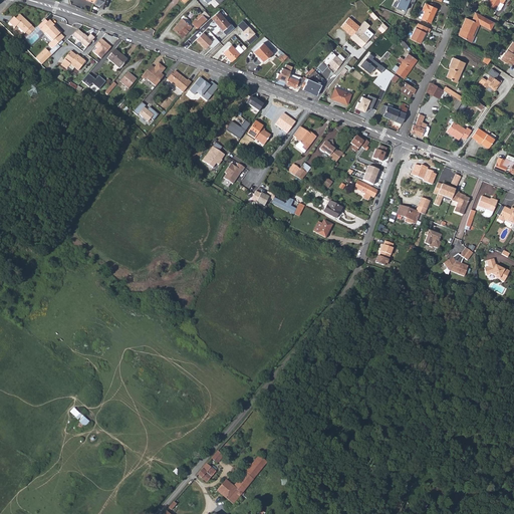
[(106,0),(94,0),(93,3),(98,5),(98,7),(103,9),(106,0)]
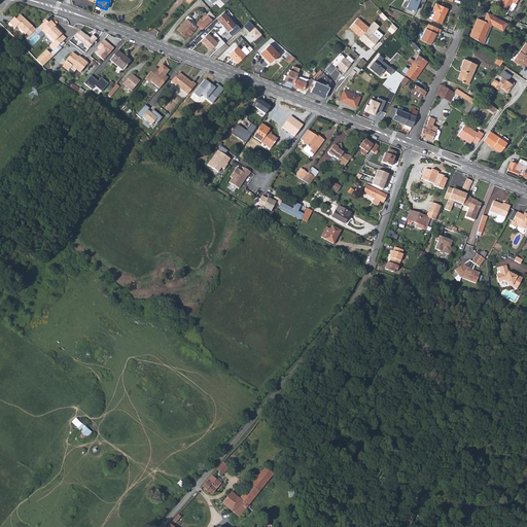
[(408,0),(403,8),(414,11),(418,3),(422,5),(424,0),(408,0)]
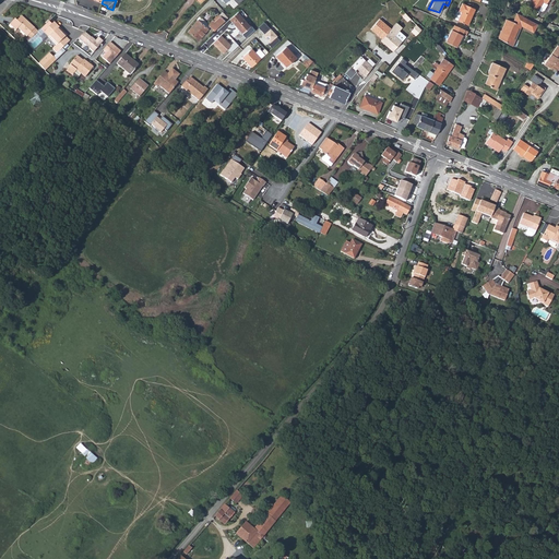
[(531,0),(528,4),(538,10),(544,2),(546,3),(548,0),(531,0)]
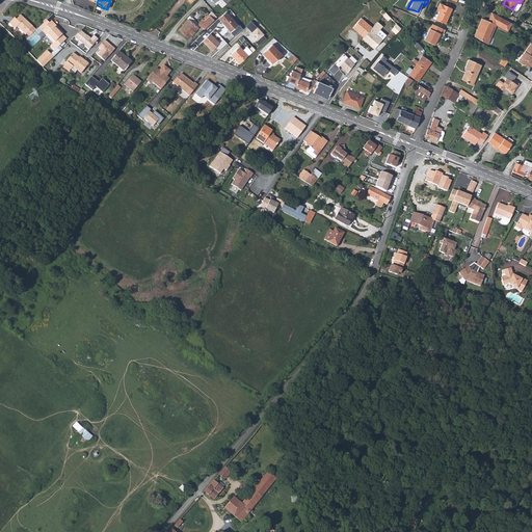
[(440,12),(435,20),(446,24),(452,9),(440,4),(436,11),(440,12)]
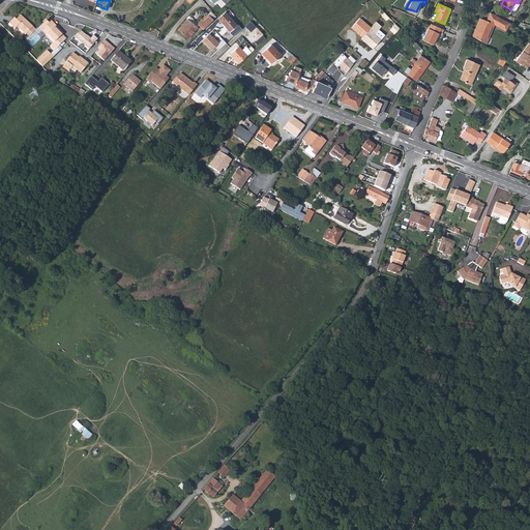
[(237,25),(225,11),(217,19),(230,32),(237,25)]
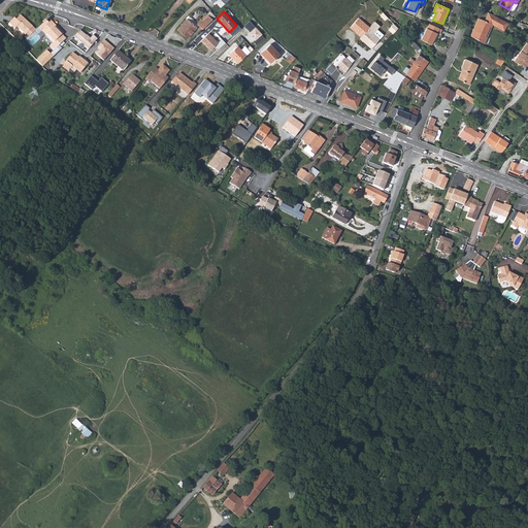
[(507,23),(488,12),(484,21),(479,19),(471,36),(485,43),(493,25),(504,30),(507,23)]
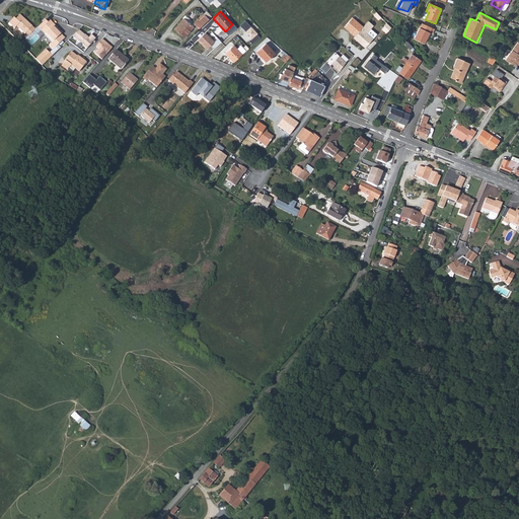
[(17,25),(25,32),(26,32),(30,35),(36,29),(32,25),(20,14),(16,18),(14,17),(9,22),(15,27),(17,25)]
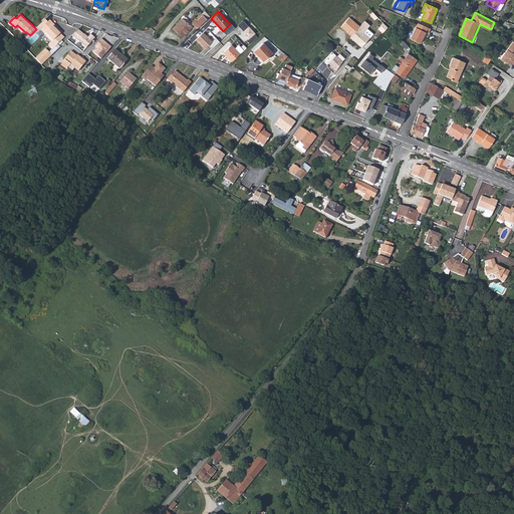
[(200,14),(191,22),(193,24),(197,28),(206,20),(200,14)]
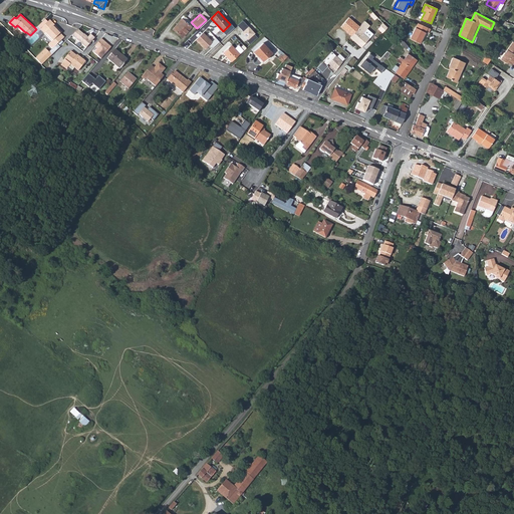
[(339,27),(350,36),(358,27),(348,18),(339,27)]
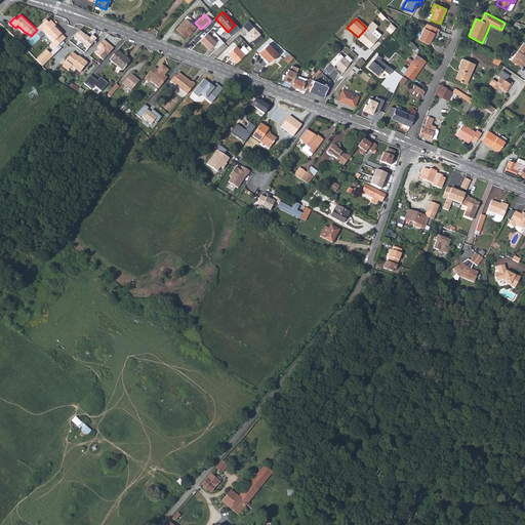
[(46,19),(39,27),(53,42),(49,45),(53,49),(66,39),(62,35),(64,34),(59,29),(58,30),(54,26),(55,25),(50,21),(49,22),(46,19)]
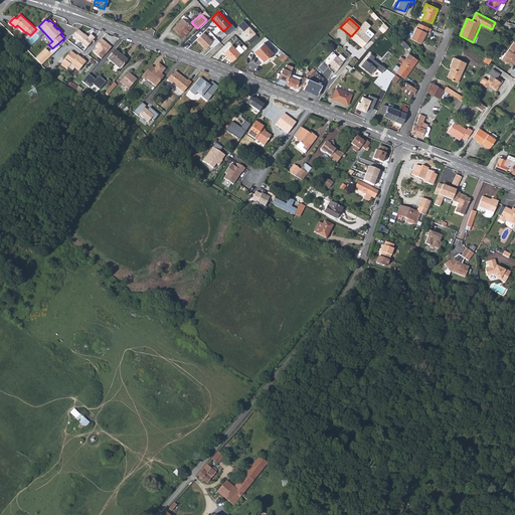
[(181,19),(172,30),(183,37),(191,27),(184,22),(181,19)]
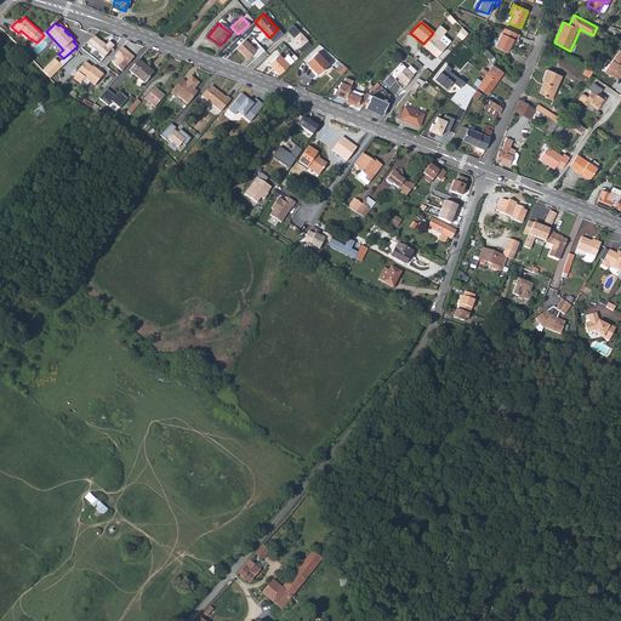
[(231,33),(233,29),(231,27),(226,23),(222,27),(231,33)]
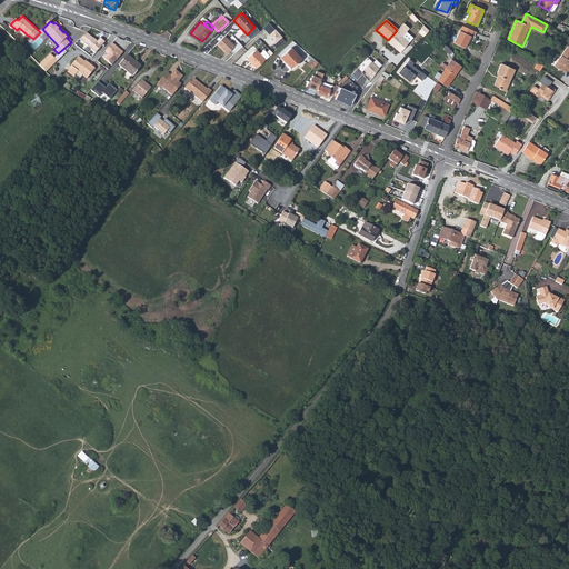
[(271,46),(276,50),(285,41),(268,22),(261,28),(268,36),(266,37),(273,45),(271,46)]
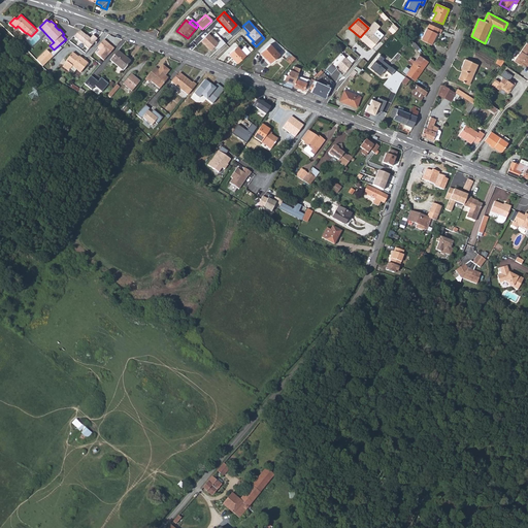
[(360,37),(358,39),(369,50),(378,40),(372,34),(378,27),(373,22),(368,28),(360,37)]
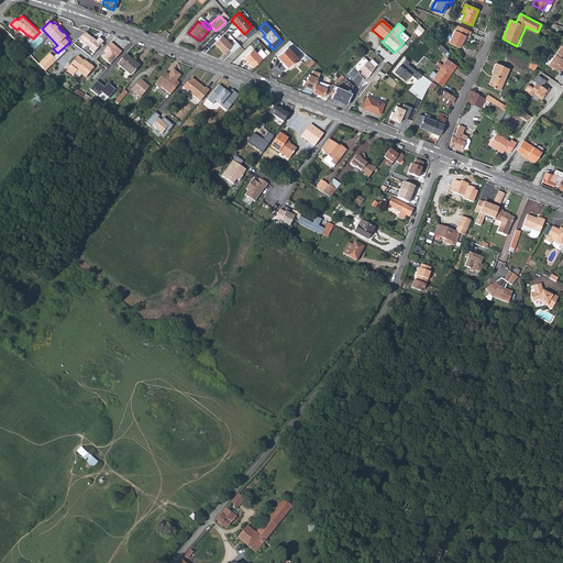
[(460,47),(465,36),(468,37),(472,32),(457,25),(455,30),(449,42),(460,47)]
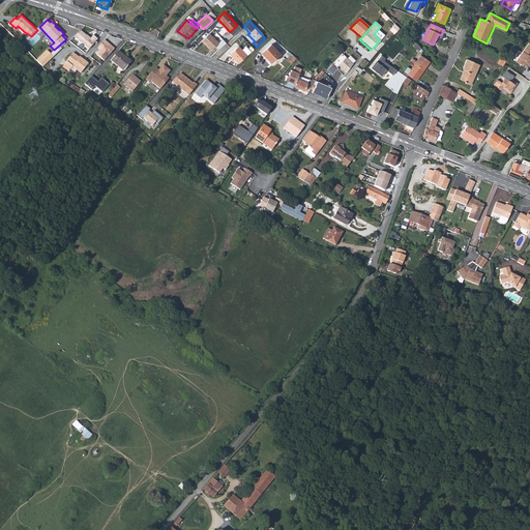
[(80,30),(74,37),(88,50),(97,39),(93,36),(90,38),(80,30)]
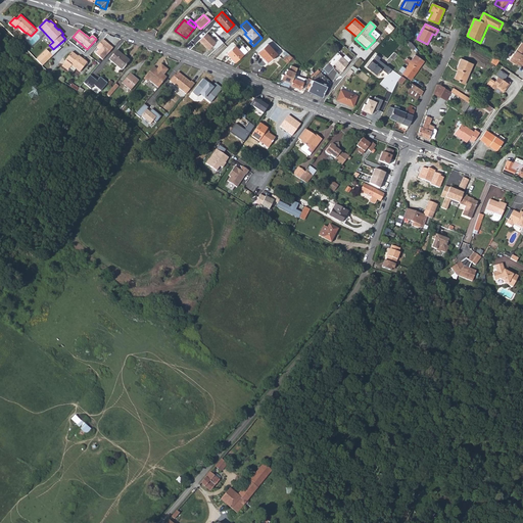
[(205,34),(197,41),(207,51),(216,44),(205,34)]
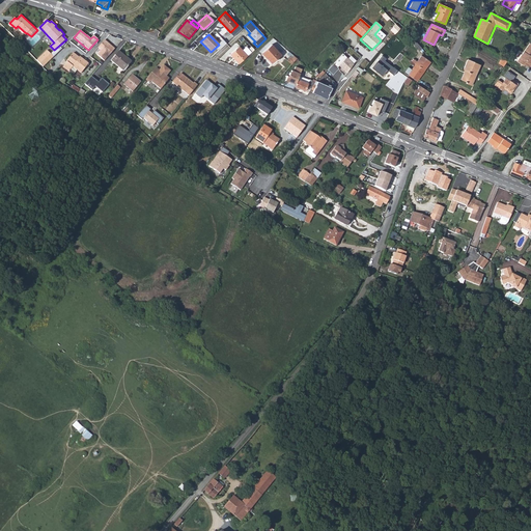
[(272,43),(281,53),(285,49),(274,36),(260,49),(262,51),(272,43)]
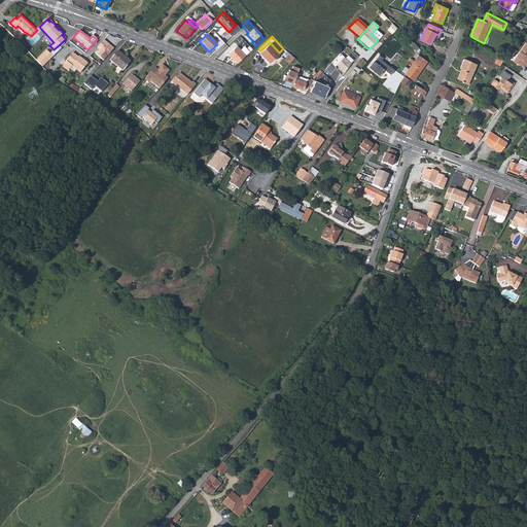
[(416,49),(418,47),(409,37),(400,47),(403,49),(410,42),(416,49)]
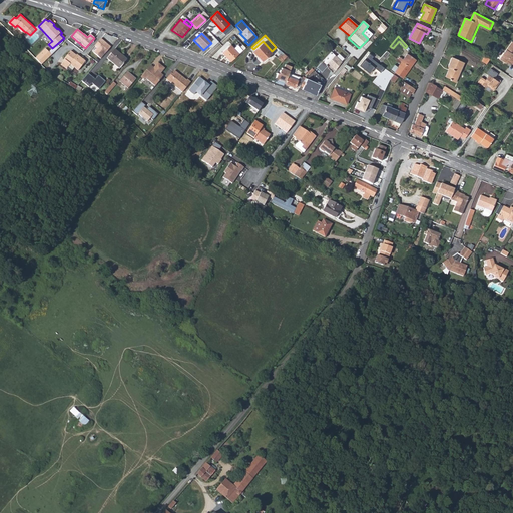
[(101,39),(95,46),(97,48),(93,53),(101,59),(111,47),(101,39)]
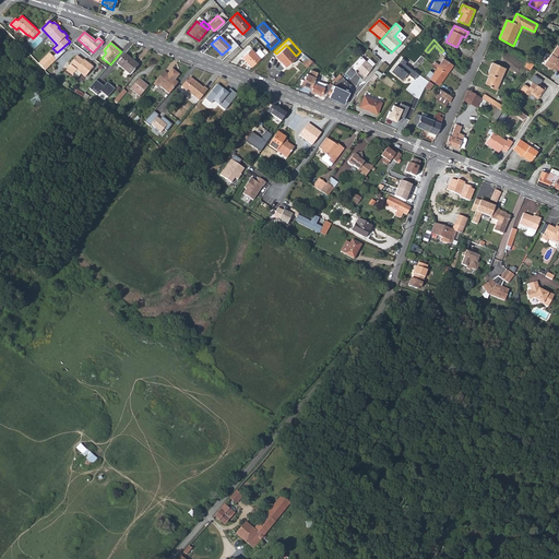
[(554,66),(558,70),(558,69),(558,46),(544,64),(550,69),(552,66),(554,66)]
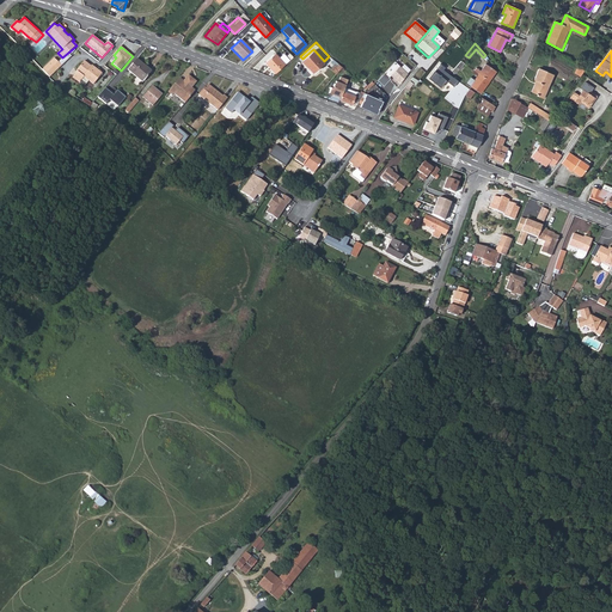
[(313,53),(301,62),(312,74),(324,63),(313,53)]
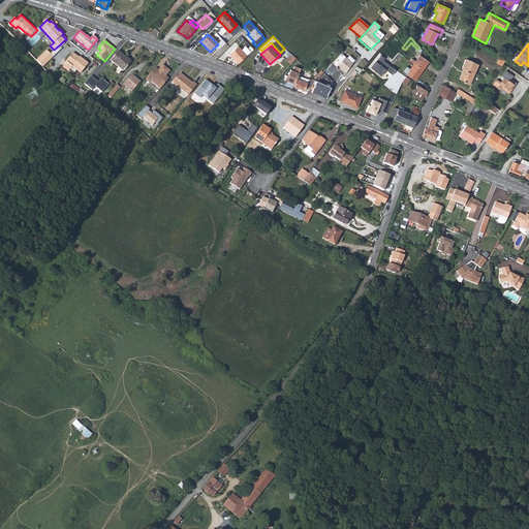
[(229,55),(238,64),(247,56),(238,47),(229,55)]
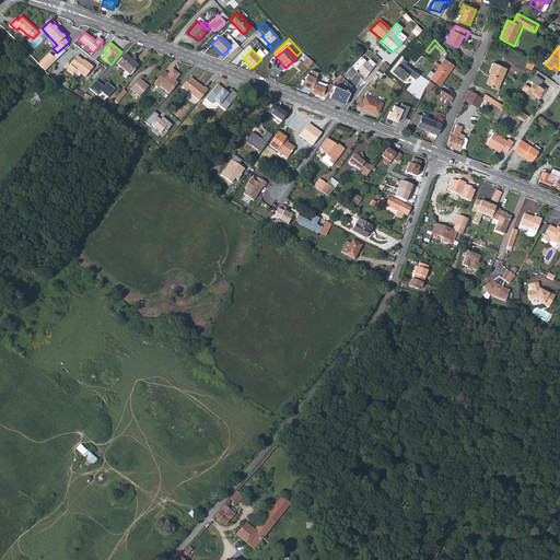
[(49,53),(39,63),(46,70),(57,59),(49,53)]
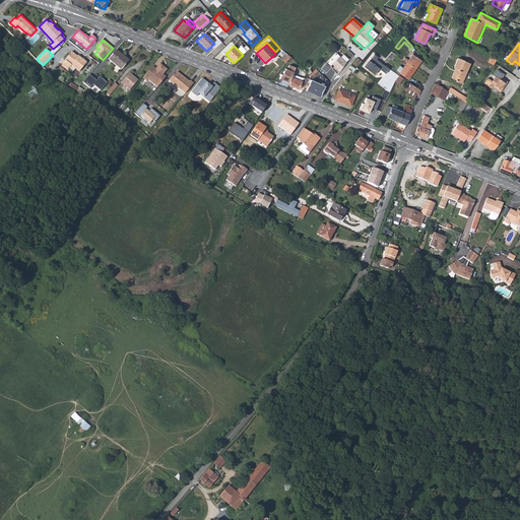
[(66,60),(62,64),(71,71),(75,67),(80,71),(87,62),(86,61),(86,60),(85,59),(84,59),(84,60),(78,55),(78,56),(72,51),(65,59),(66,60)]
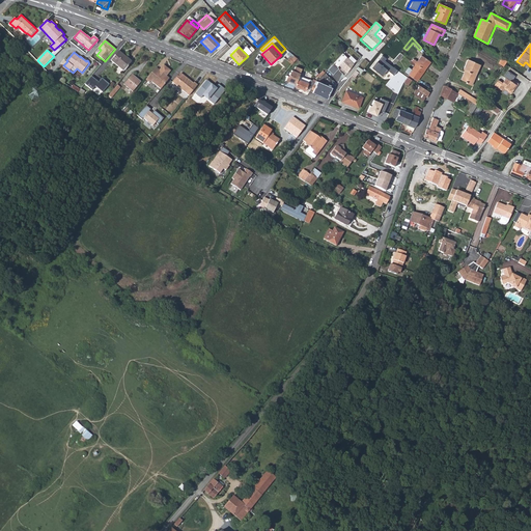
[(118,52),(111,60),(123,71),(132,62),(118,52)]
